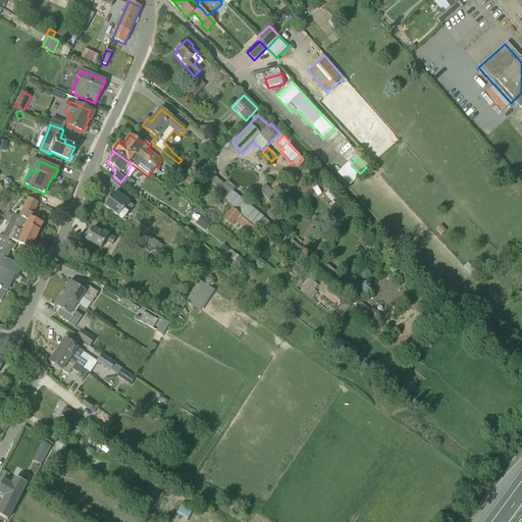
[(211,169),(202,179),(224,199),(223,200),(255,226),(263,233),(271,223),(232,191),(236,188),(226,180),(224,184),(214,176),(216,174),(211,169)]
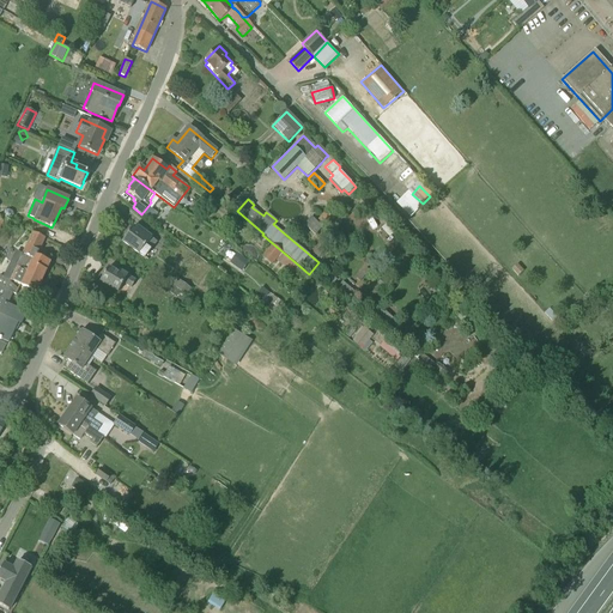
[(327,210),(319,219),(327,228),(337,218),(327,210)]
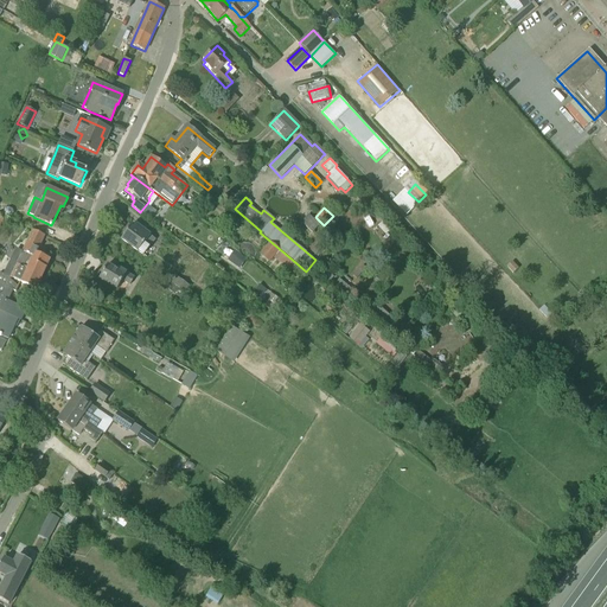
[(4,216),(8,218),(12,217),(13,213),(13,210),(10,209),(6,209),(4,212),(4,216)]
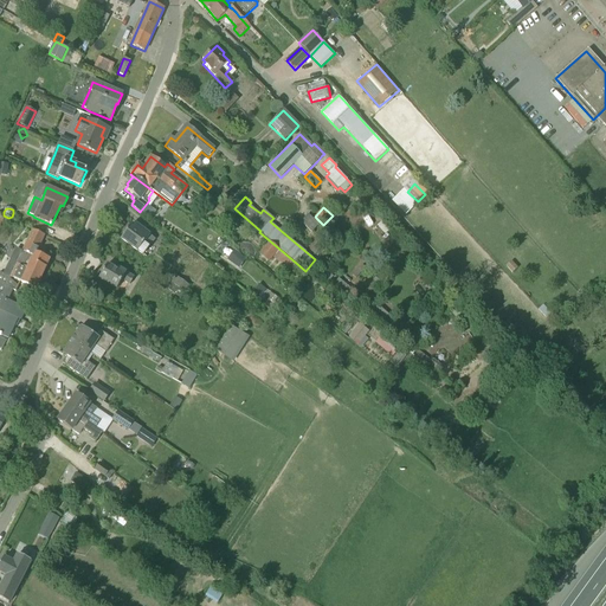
[(308,214),(301,223),(311,232),(320,224),(308,214)]
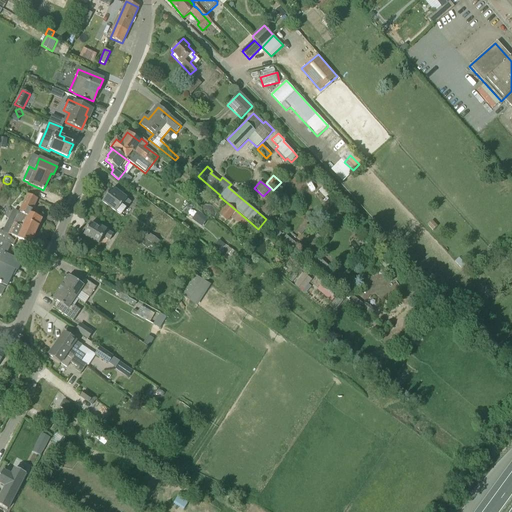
[(324,187),(320,189),(324,197),(328,195),(324,187)]
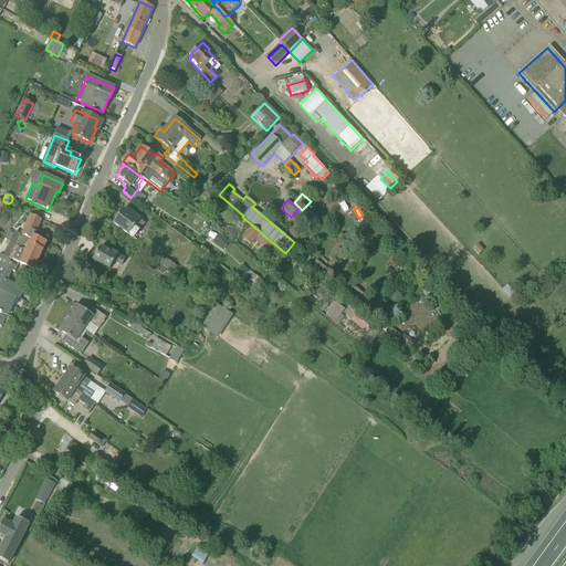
[(113,223),(133,239),(144,223),(126,210),(125,212),(123,210),(113,223)]
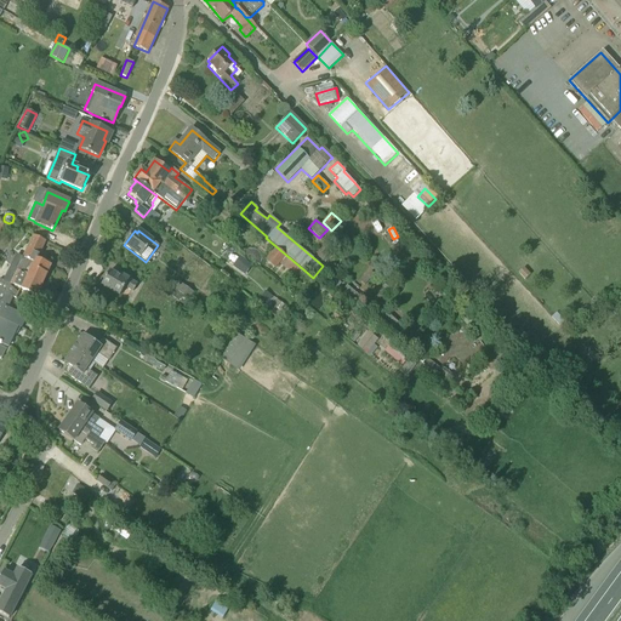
[(33,235),(23,257),(22,257),(22,258),(17,254),(12,263),(17,268),(17,271),(10,267),(32,279),(43,284),(51,266),(36,258),(45,241),(33,235)]
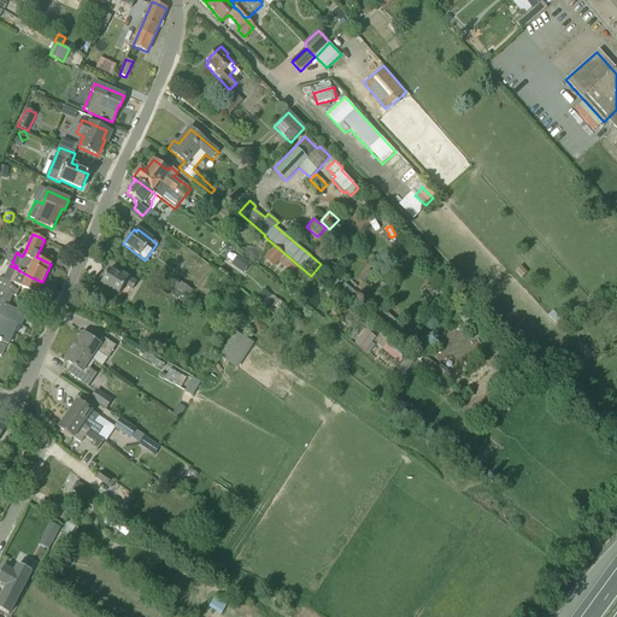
[(301,269),(274,246),(264,258),(274,268),(278,262),(295,276),(301,269)]
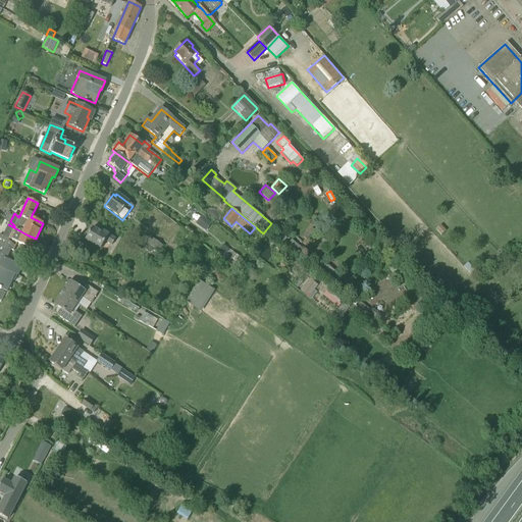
[(273,211),(268,216),(274,222),(284,211),(281,208),(276,213),(273,211)]
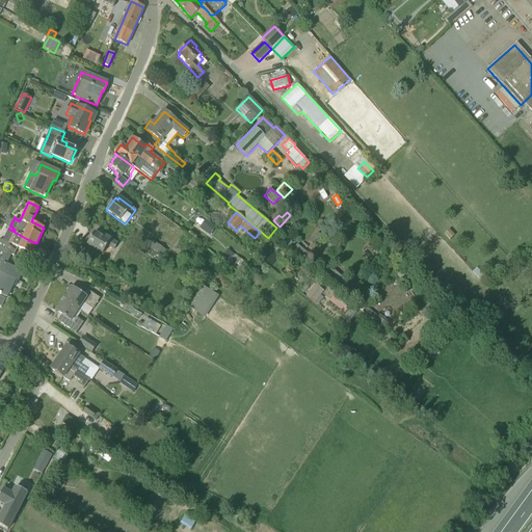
[(200,228),(210,236),(217,227),(206,219),(200,228)]
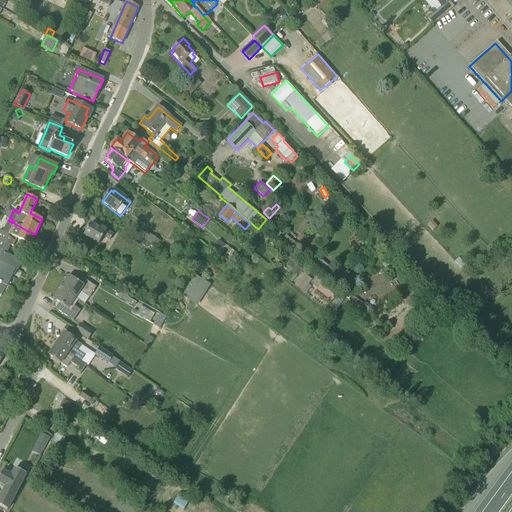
[(0,240),(10,245),(5,242),(9,234),(30,244),(35,234),(26,230),(8,220),(3,231),(0,230),(0,240)]
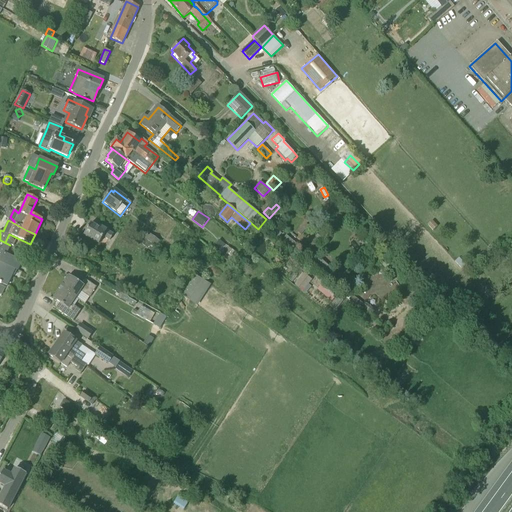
[(437,226),(432,221),(428,225),(432,230),(437,226)]
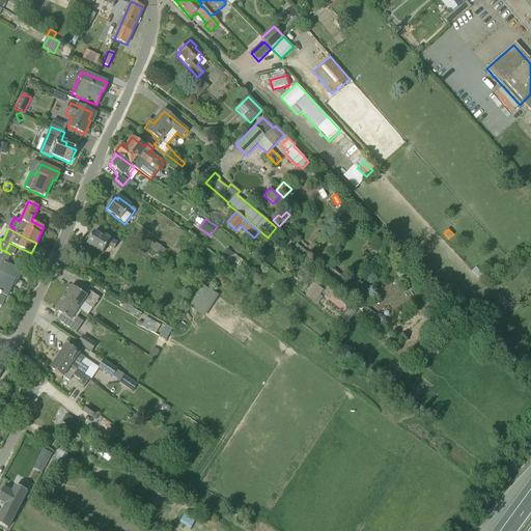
[(313,247),(324,240),(318,231),(308,240),(313,247)]
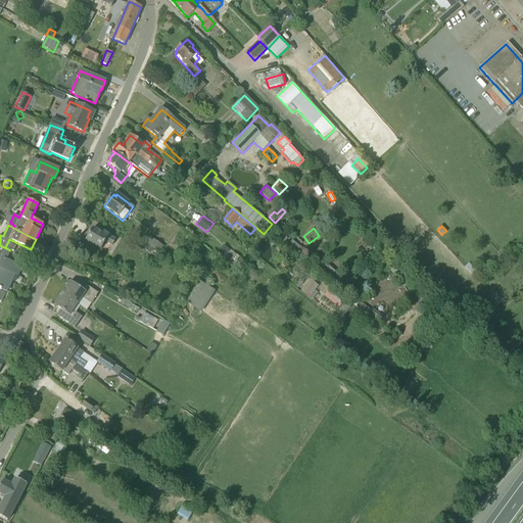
[(101,232),(100,234),(92,229),(85,241),(100,249),(105,242),(112,245),(115,240),(101,232)]
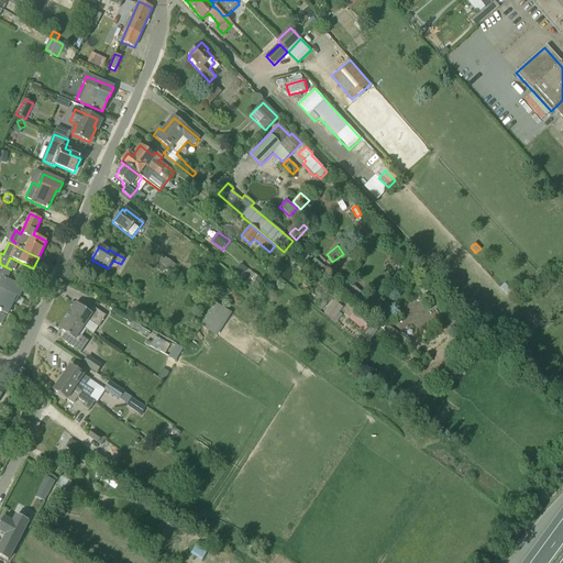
[(309,257),(299,249),(295,254),(305,263),(309,257)]
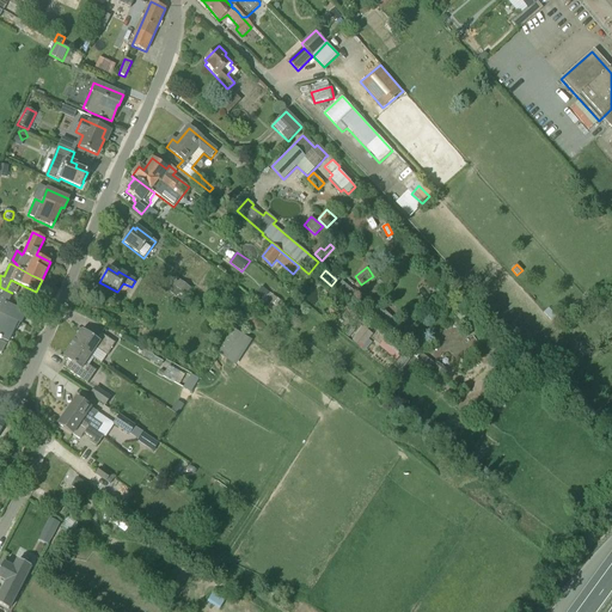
[(384,289),(389,283),(381,277),(377,282),(384,289)]
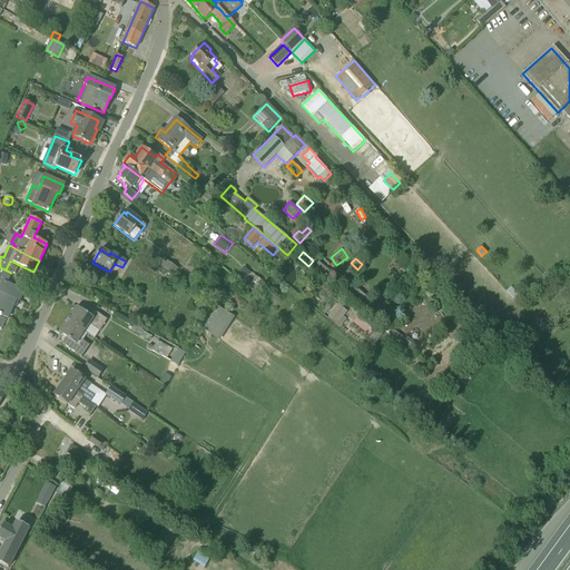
[(165,259),(161,265),(174,274),(178,268),(165,259)]
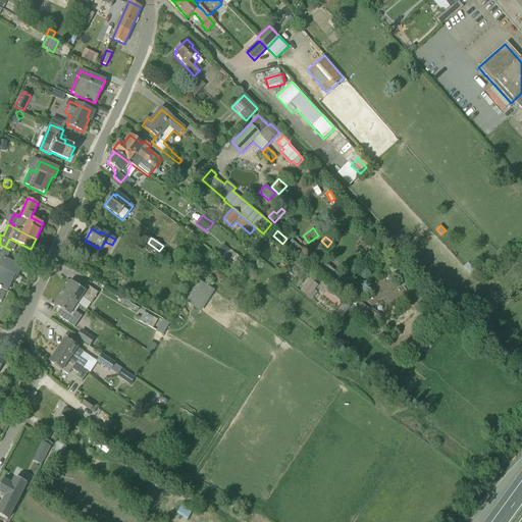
[(304,251),(292,240),(285,247),(298,258),(304,251)]
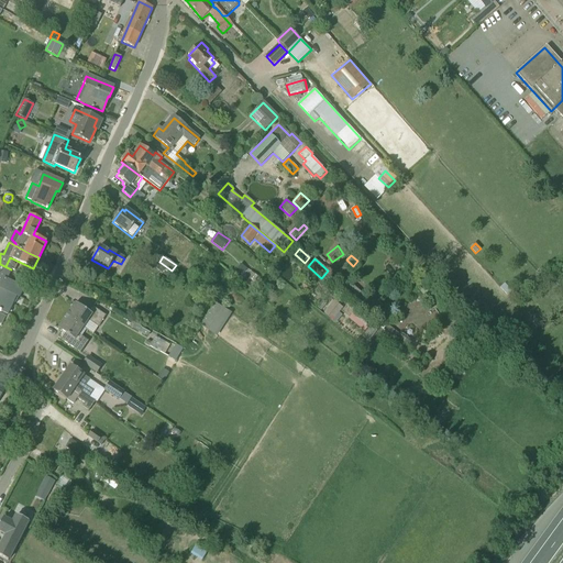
[(0,287),(3,279),(6,280),(11,269),(0,264),(0,287)]
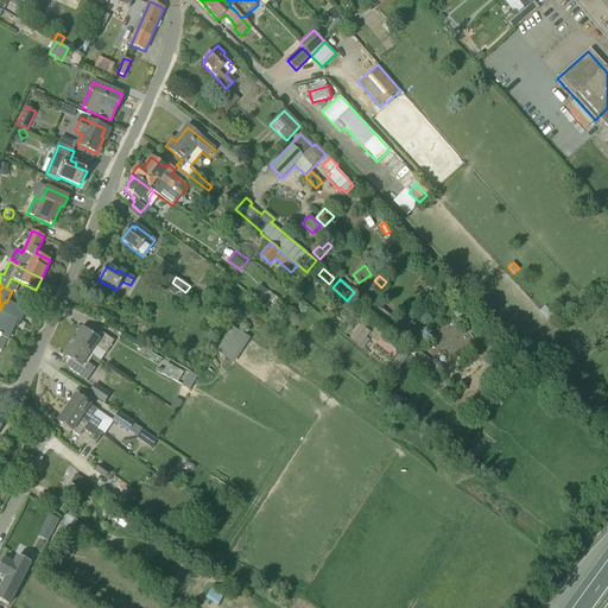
[(169,290),(179,298),(182,299),(185,296),(183,293),(171,286),(169,290)]
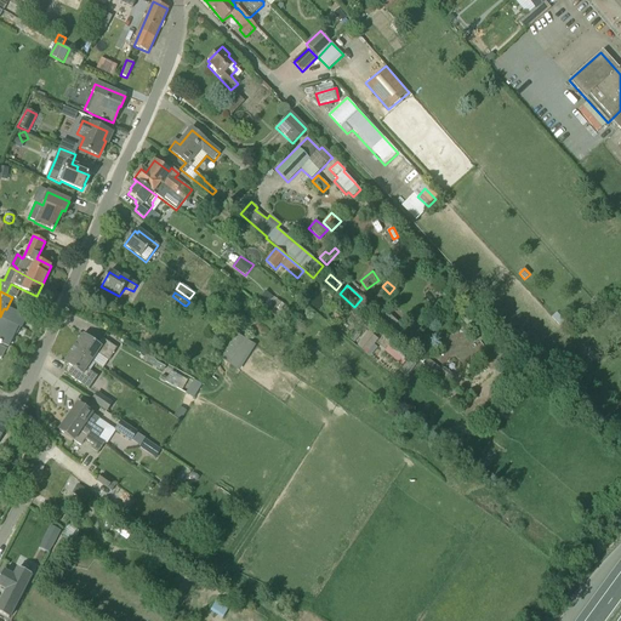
[(278,312),(281,298),(262,292),(257,306),(278,312)]
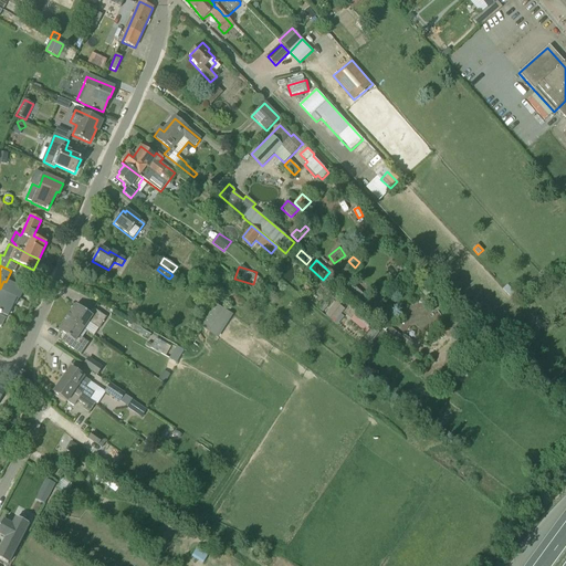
[(0,289),(0,312),(7,316),(16,297),(19,300),(23,290),(6,282),(3,281),(0,289)]
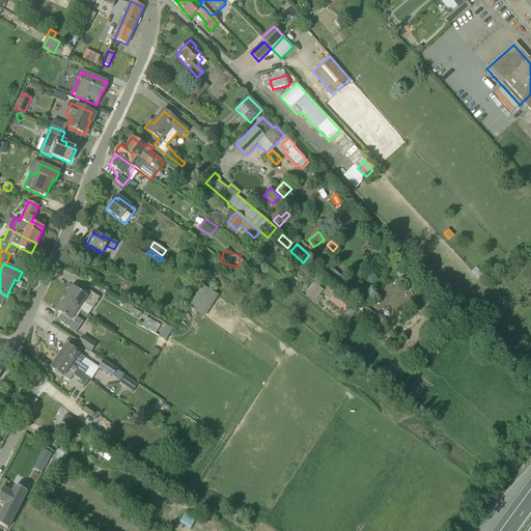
[(284,271),(289,275),(294,271),(289,267),(284,271)]
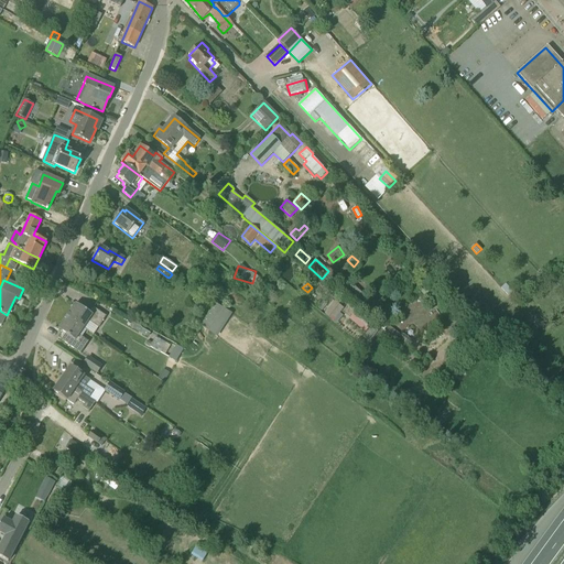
[(501,288),(508,296),(513,292),(506,283),(501,288)]
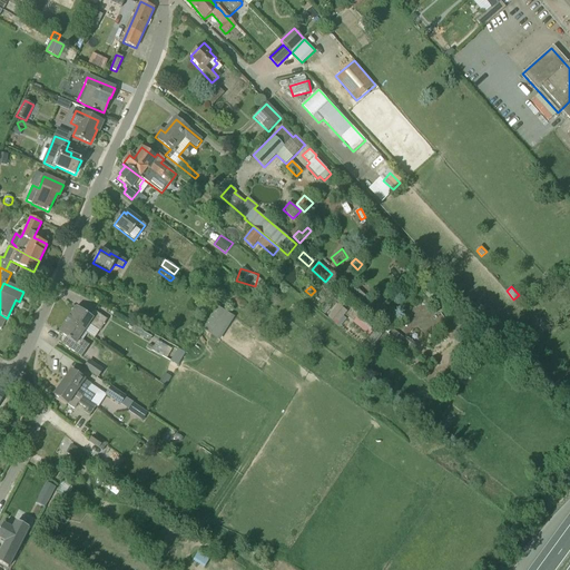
[(350,293),(364,305),(366,307),(372,302),(370,300),(354,287),(350,293)]
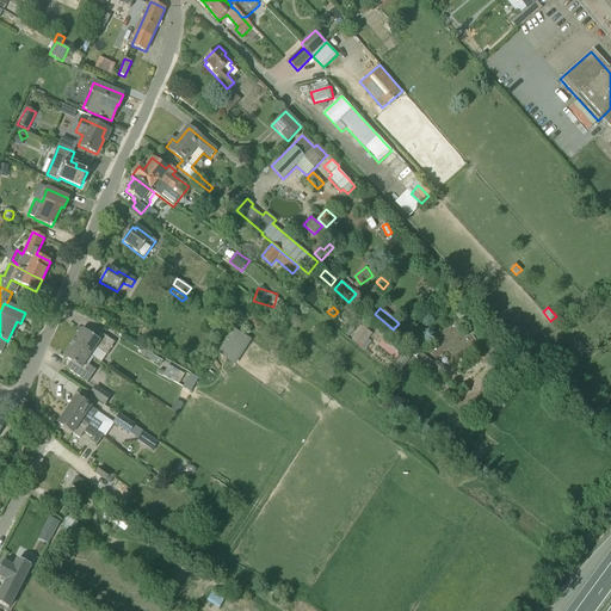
[(363,326),(351,340),(360,349),(372,333),(363,326)]
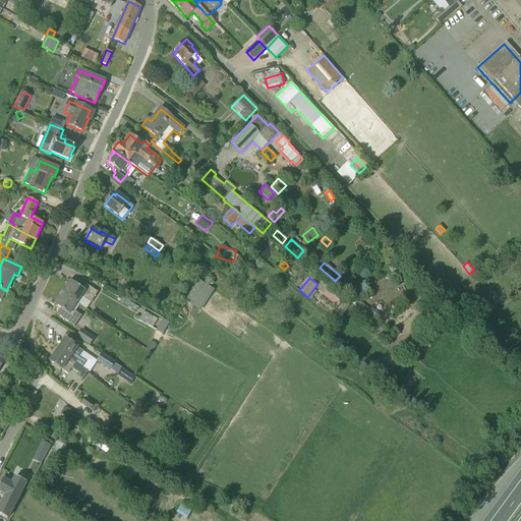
[(197,279),(184,300),(200,311),(215,289),(197,279)]
